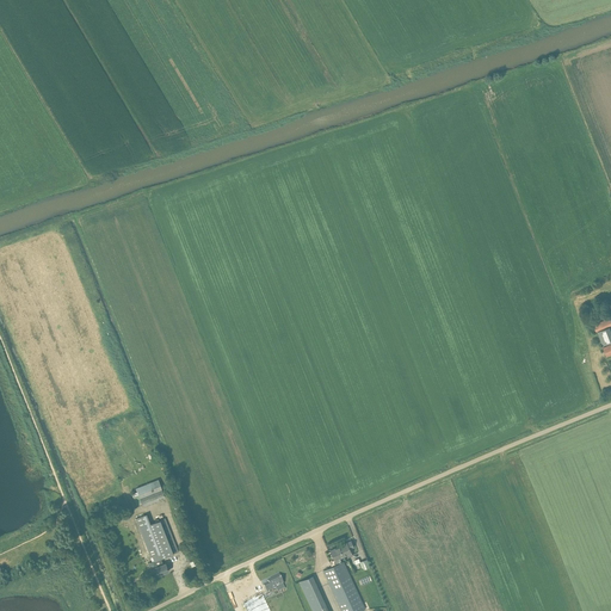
[(610,341),(610,332),(609,327),(610,326),(610,321),(610,318),(606,319),(606,320),(604,321),(603,319),(592,323),(596,329),(597,333),(598,332),(604,345),(610,341)]
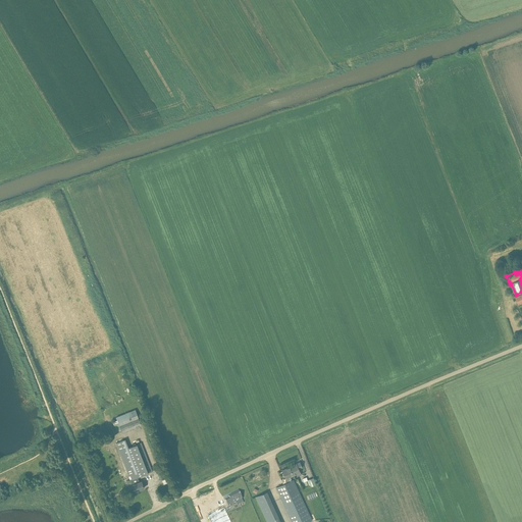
[(141,424),(137,415),(129,418),(133,427),(141,424)]
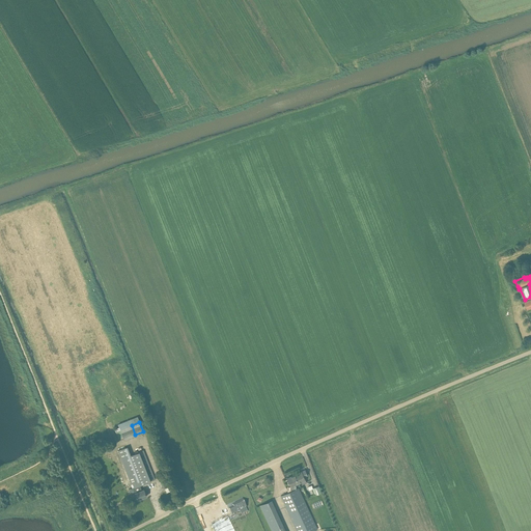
[(133,482),(135,487),(140,485),(155,479),(143,450),(131,455),(128,447),(118,451),(131,483),(133,482)]
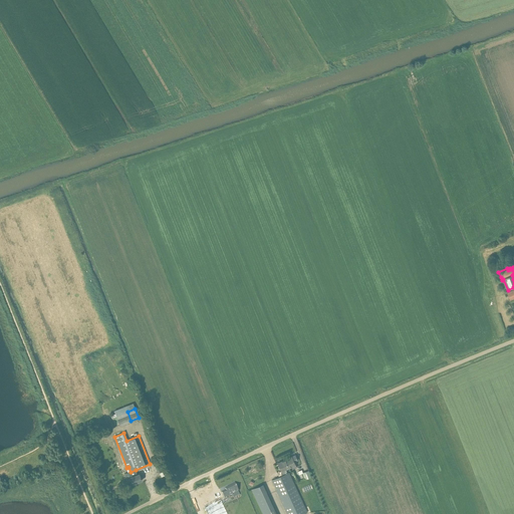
[(294,462),(297,460),(295,455),(278,463),(284,475),(287,473),(285,469),(291,467),(292,469),(296,467),(294,462)]
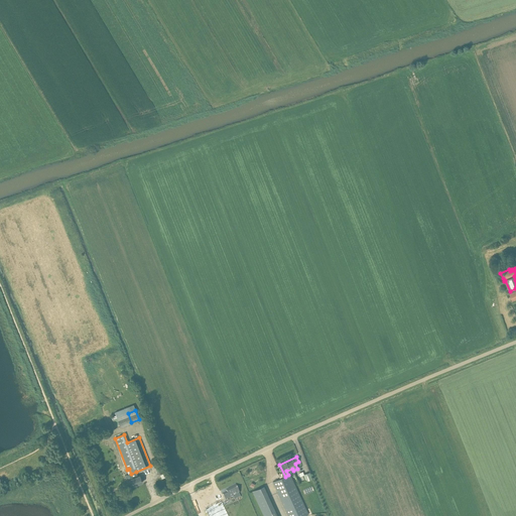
[(160,475),(165,473),(161,463),(156,465),(160,475)]
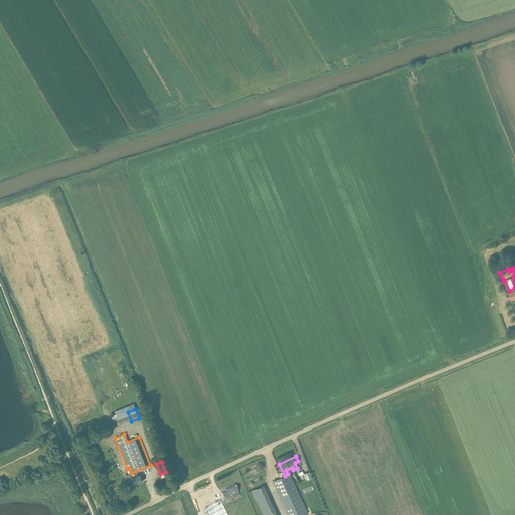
[(131,473),(129,473),(134,485),(142,481),(140,475),(138,476),(136,471),(131,473)]
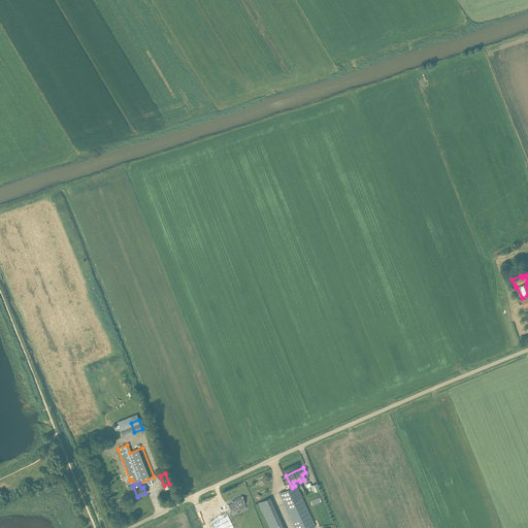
[(317,483),(310,485),(314,492),(320,490),(317,483)]
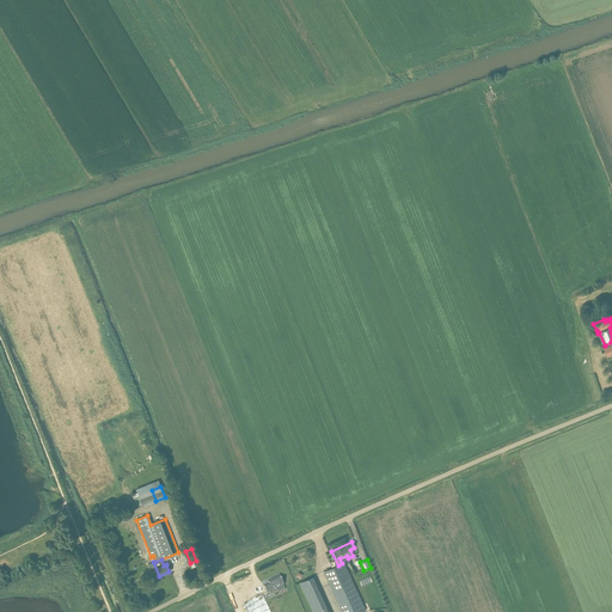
[(344,562),(342,563),(338,565),(324,571),(342,611),(361,611),(366,610),(344,562)]
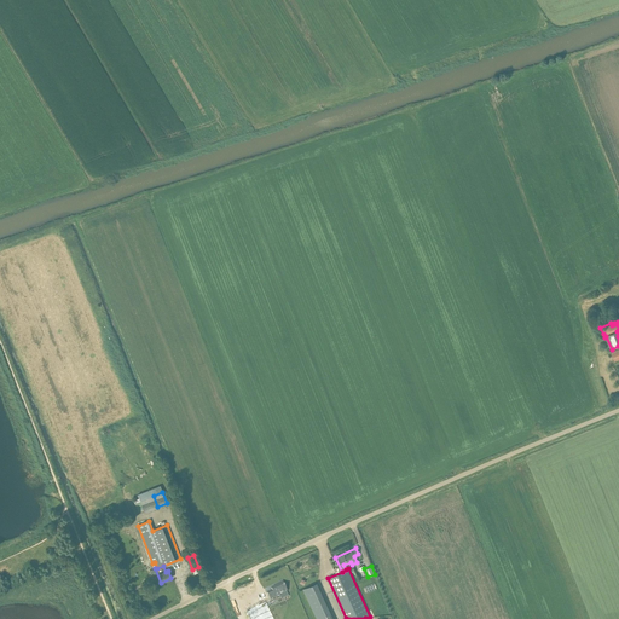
[(277,585),(275,586),(275,588),(271,589),(272,590),(267,593),(270,600),(279,596),(279,595),(287,591),(282,583),(277,585)]
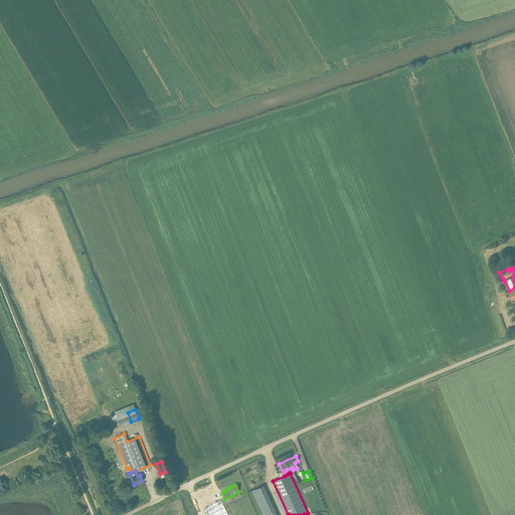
[(227,514),(221,501),(205,508),(207,514),(227,514)]
